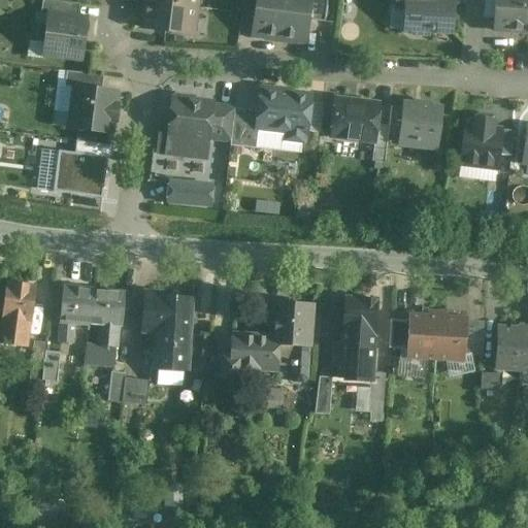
[(79,5),(42,0),(40,14),(48,15),(48,14),(77,18),(79,5)]
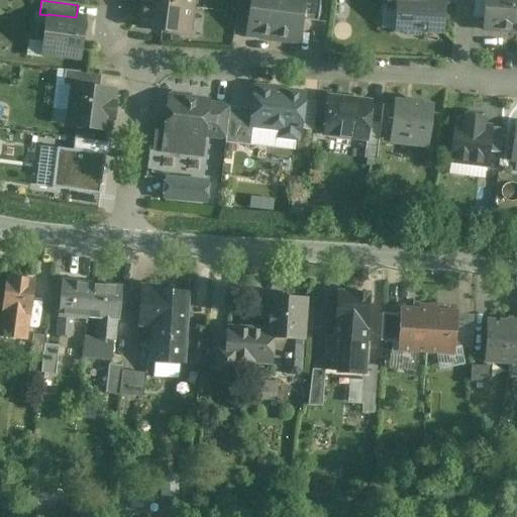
[(143,0),(143,2),(191,8),(192,0),(143,0)]
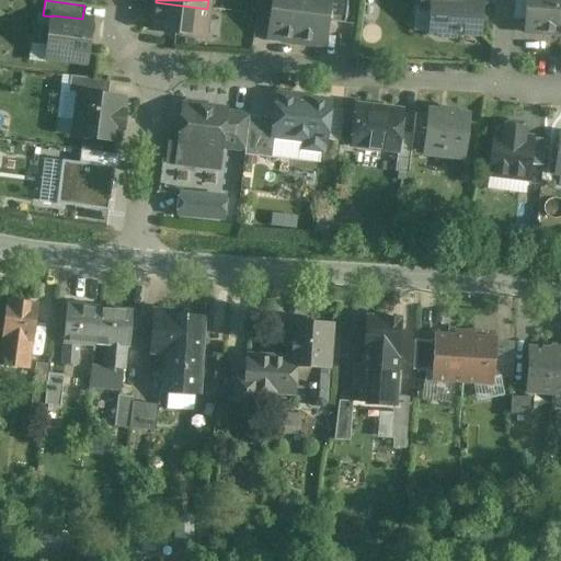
[(259,0),(258,12),(271,14),(272,0),(259,0)]
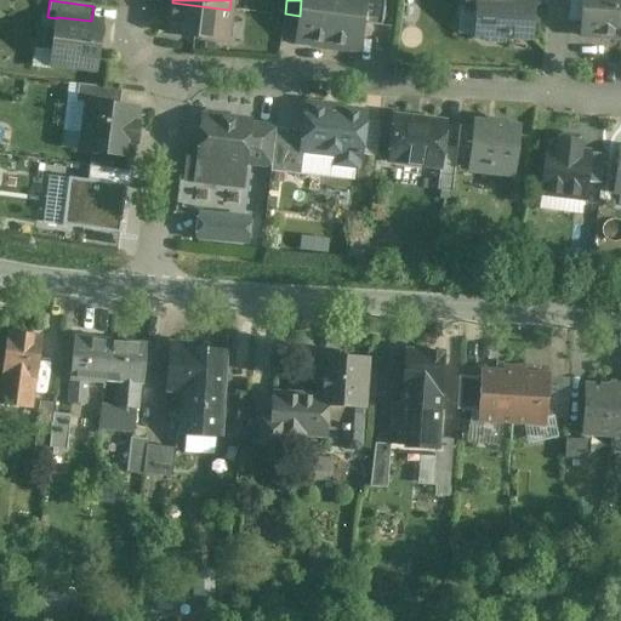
[(301,0),(300,16),(296,41),(328,46),(332,0),(301,0)]
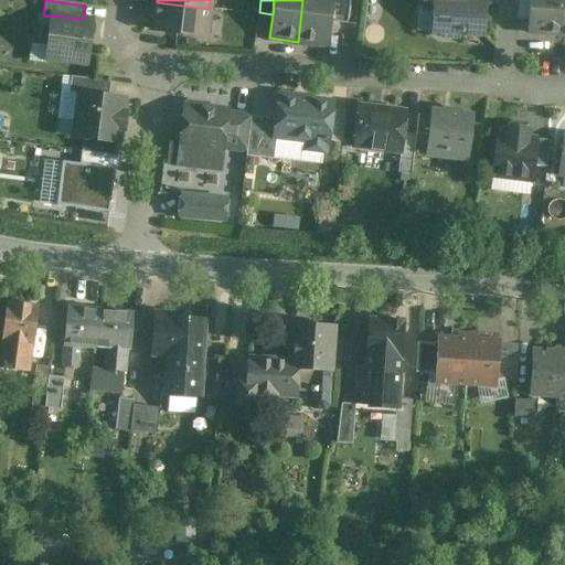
[(331,0),(302,0),(298,42),(327,45),(329,22),(331,0)]
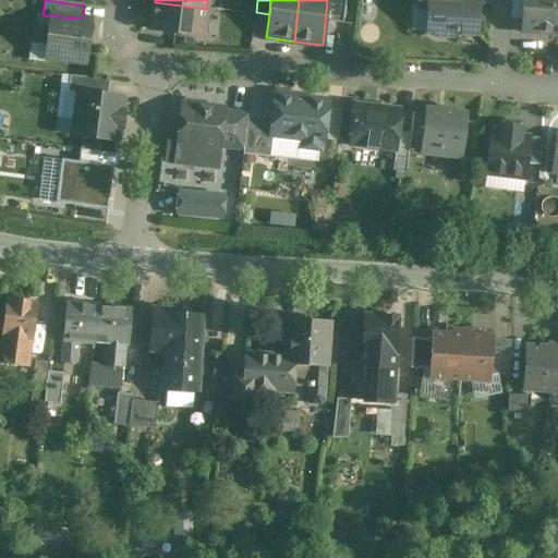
[(346,0),(327,0),(325,22),(343,24),(346,0)]
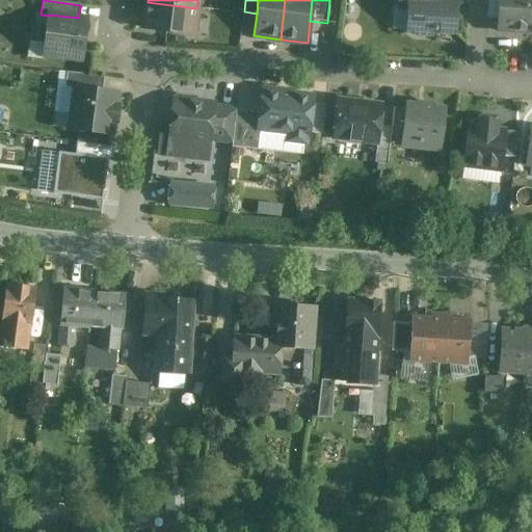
[(452,0),(407,0),(408,8),(406,31),(411,31),(415,35),(429,36),(433,32),(454,33),(456,0),(452,0)]
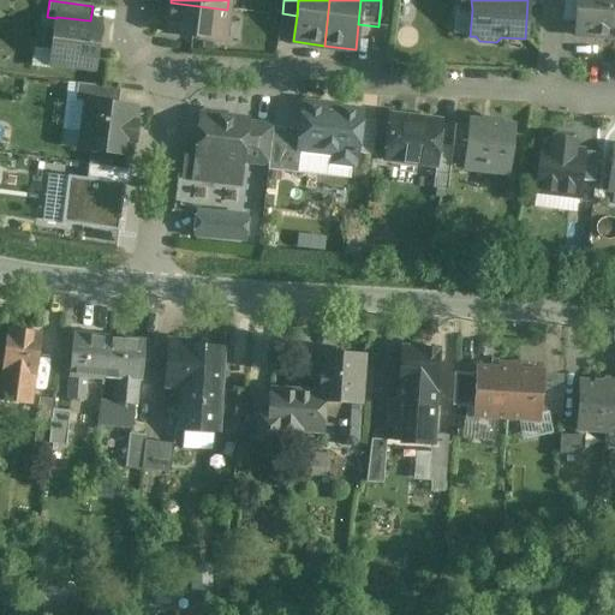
[(610,0),(578,0),(577,36),(609,39),(610,0)]
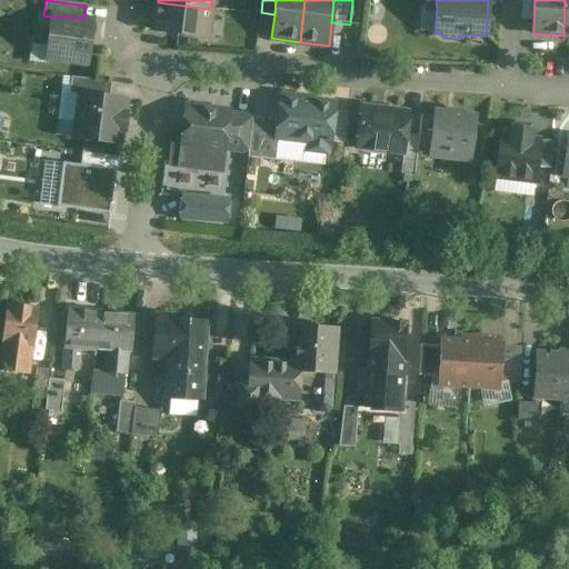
[(210,9),(158,2),(153,31),(207,38),(210,9)]
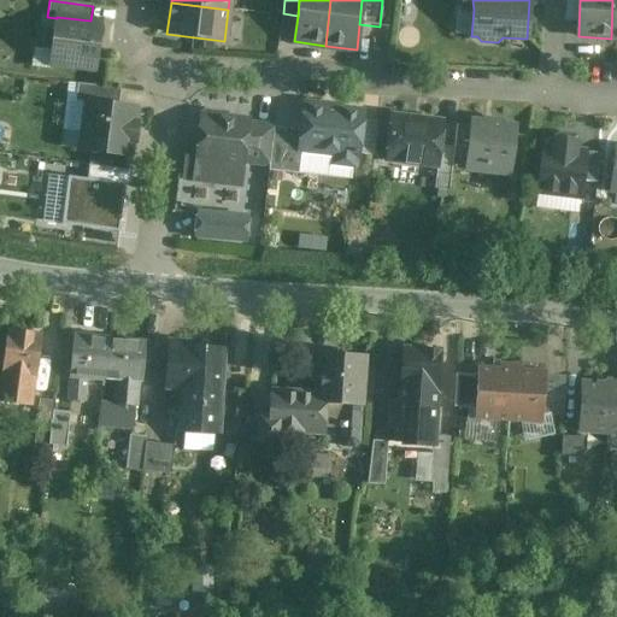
[(90,21),(57,17),(57,18),(54,31),(45,30),(42,50),(52,51),(51,65),(94,71),(100,22),(90,21)]
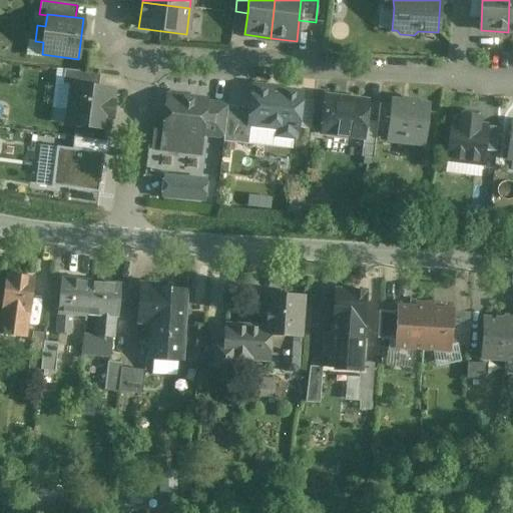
[(100,75),(64,70),(62,85),(72,86),(72,85),(98,88),(100,75)]
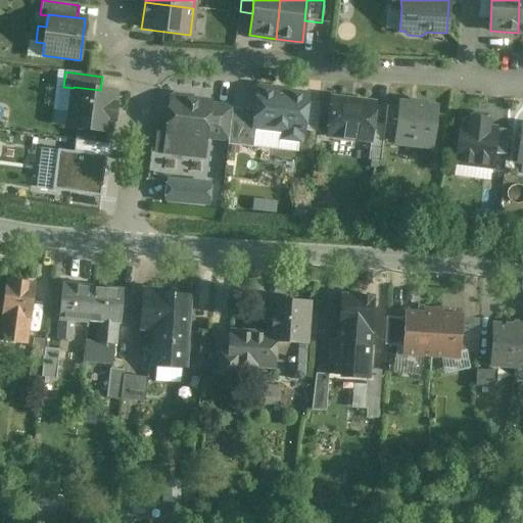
[(100,90),(74,87),(74,88),(68,128),(109,133),(111,120),(115,121),(116,105),(113,105),(114,92),(100,90)]
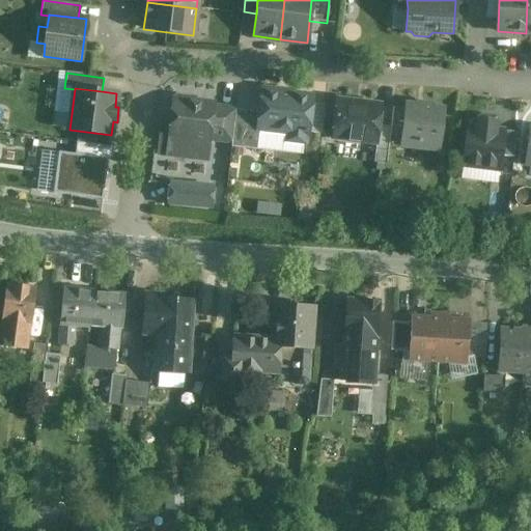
[(312,99),(262,92),(260,113),(258,129),(259,129),(288,132),(287,141),(305,143),(306,134),(308,134),(312,99)]
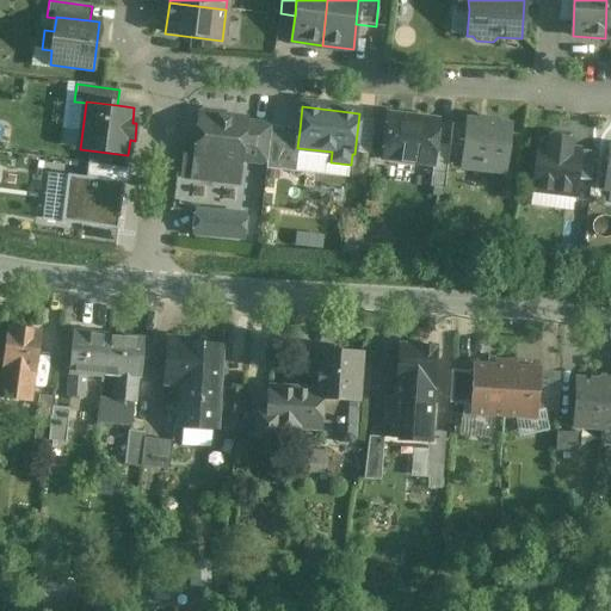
[(217,113),(205,112),(202,116),(199,116),(195,158),(240,164),(240,161),(245,124),(245,122),(221,118),(217,113)]
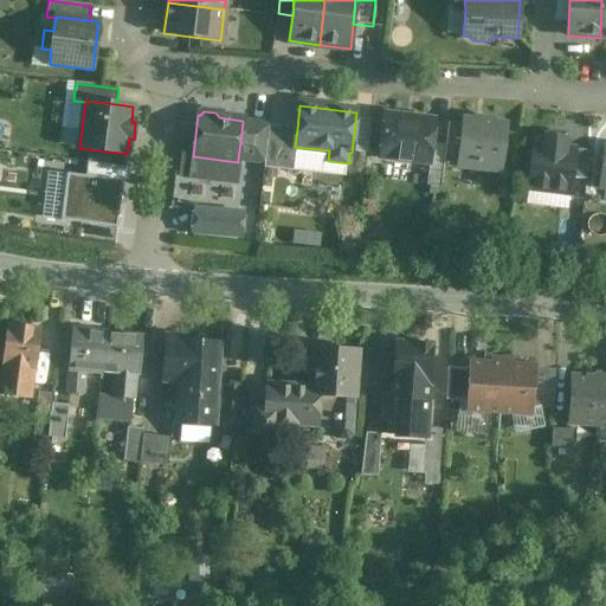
[(434,121),(385,115),(379,158),(429,165),(432,144),(434,121)]
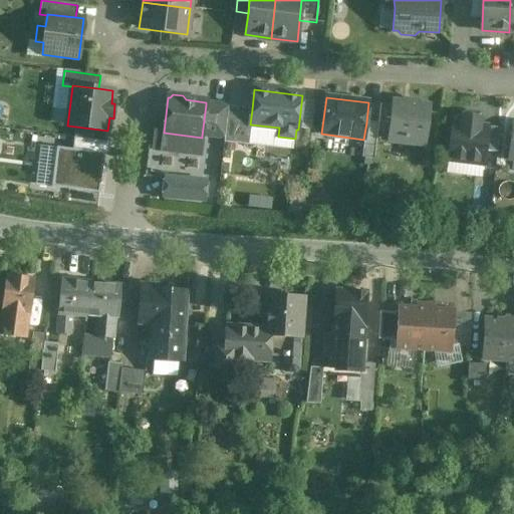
[(418,102),(402,100),(402,102),(394,101),(389,142),(402,143),(406,140),(425,142),(429,106),(417,104),(418,102)]
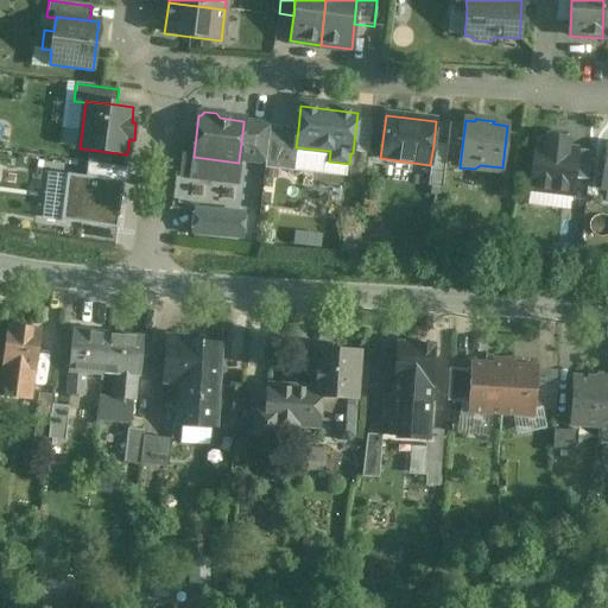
[(270,126),(244,124),(239,160),(265,163),(270,126)]
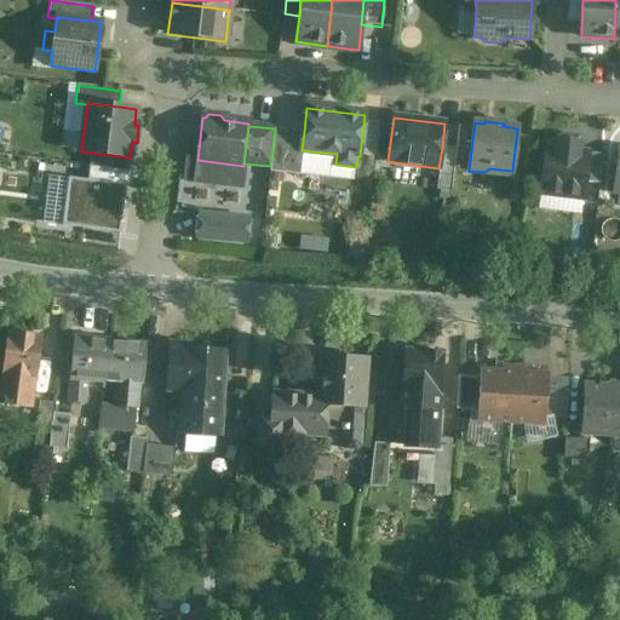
[(304,132),(275,128),(270,166),(270,172),(300,176),(303,150),(302,150),(304,132)]
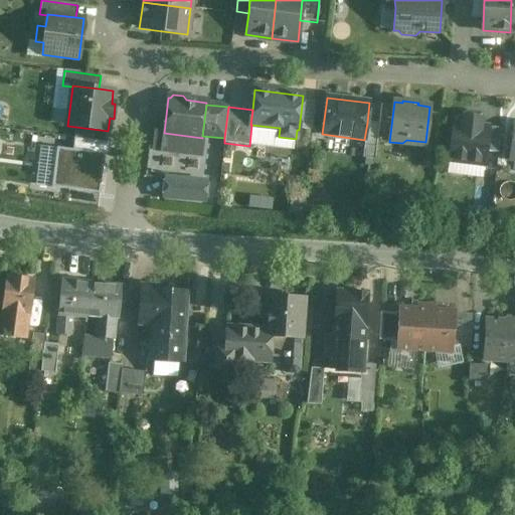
[(480,118),(464,116),(463,124),(453,123),(448,161),(485,165),(486,152),(489,128),(479,126),(480,118)]
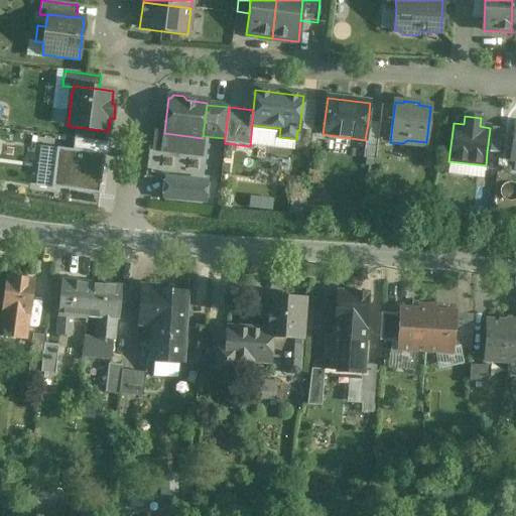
[(379,124),(368,123),(365,140),(363,158),(375,160),(379,124)]
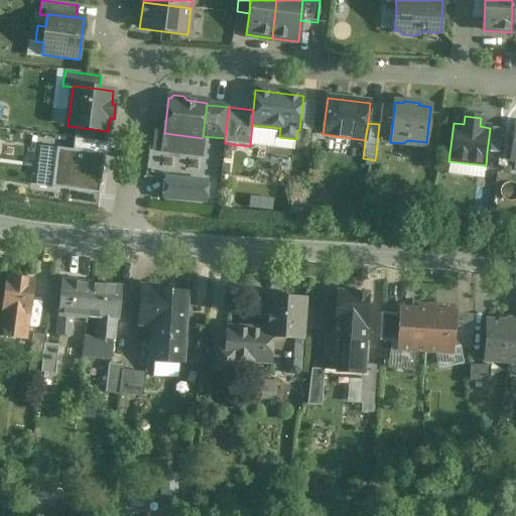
[(502,129),(490,128),(487,152),(499,153),(502,129)]
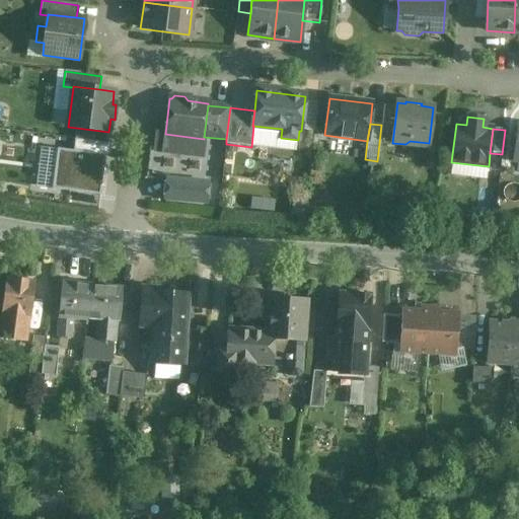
[(110,144),(83,141),(81,152),(105,155),(109,156),(110,144)]
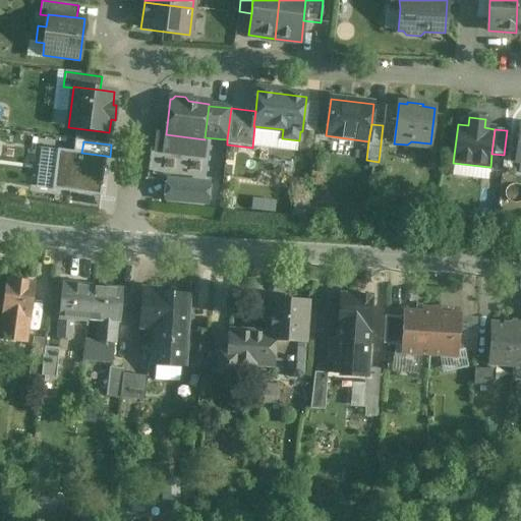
[(57,151),(41,149),(41,150),(42,150),(39,166),(55,168),(57,151)]
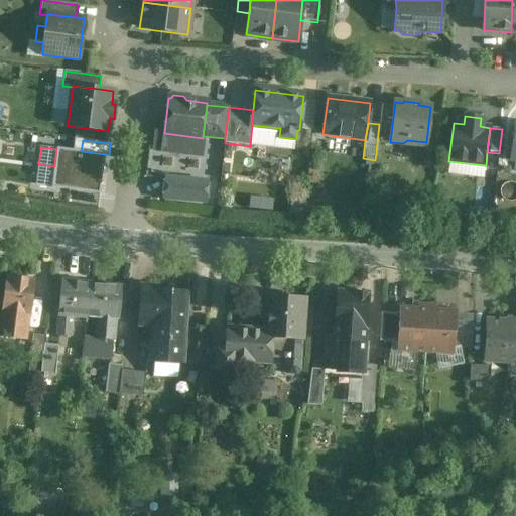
[(81,151),(56,148),(56,149),(54,166),(38,164),(35,185),(51,187),(51,188),(100,195),(105,154),(81,151)]
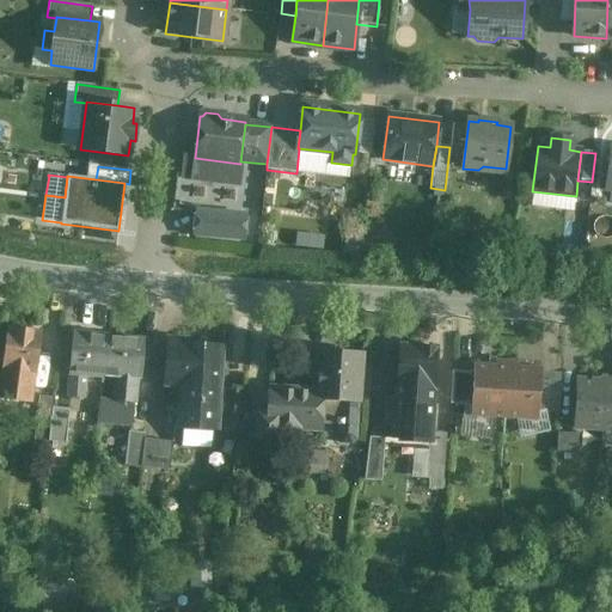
[(248,214),(194,208),(191,236),(245,240),(248,214)]
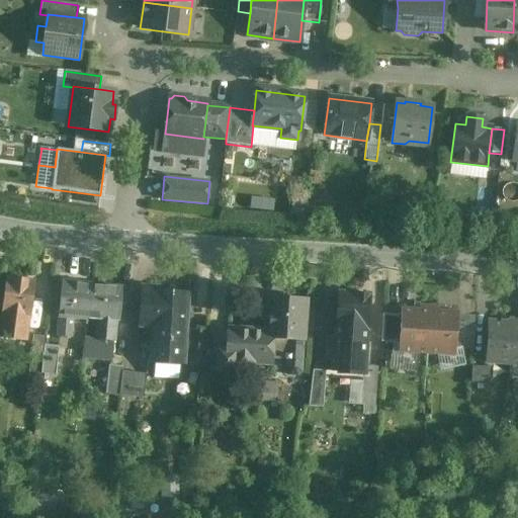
[(34,281),(6,278),(1,312),(2,312),(0,324),(0,338),(10,340),(26,342),(30,316),(34,281)]
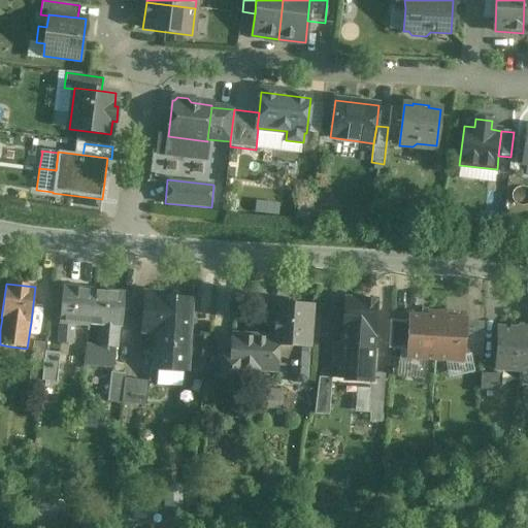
[(93,291),(64,288),(60,322),(61,322),(59,342),(73,344),(75,324),(89,326),(93,291)]
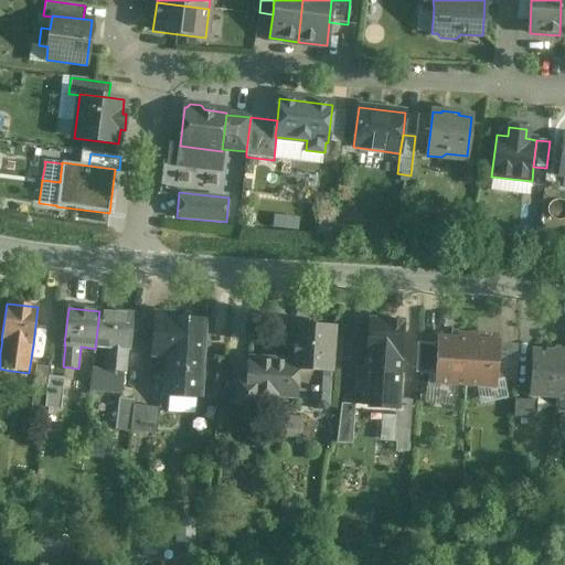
[(134,315),(99,311),(95,349),(106,350),(104,371),(93,370),(91,393),(121,395),(124,373),(126,373),(128,351),(130,352),(134,315)]
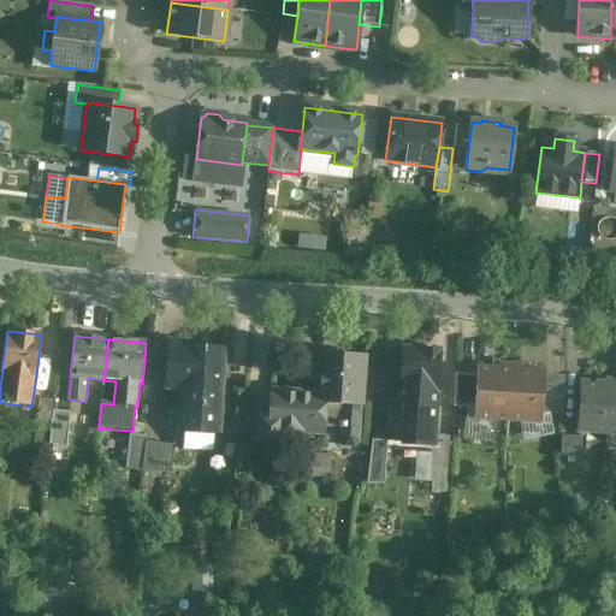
[(224,349),(188,347),(188,344),(169,343),(165,388),(182,389),(179,432),(184,432),(183,450),(213,451),(213,433),(218,433),(220,391),(221,391),(224,349)]
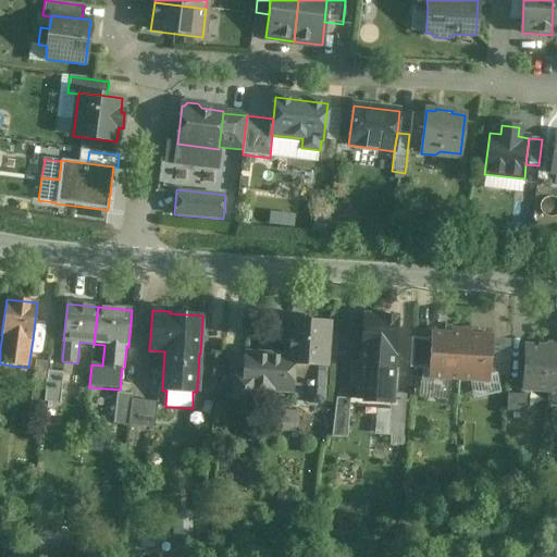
[(384,318),(366,317),(366,316),(364,316),(361,364),(354,363),(353,387),(359,388),(358,399),(390,401),(391,401),(392,394),(397,317),(396,317),(396,318),(384,317),(384,318)]
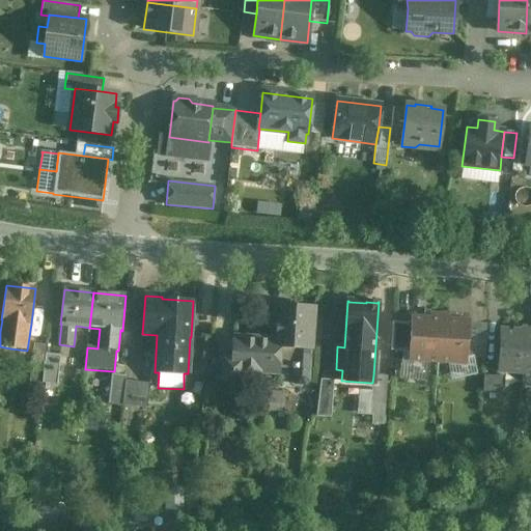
[(314,308),(276,306),(274,340),(232,337),(230,361),(224,361),(223,380),(240,381),(241,366),(292,368),(292,382),(296,385),(305,386),(309,383),(311,350),(314,308)]
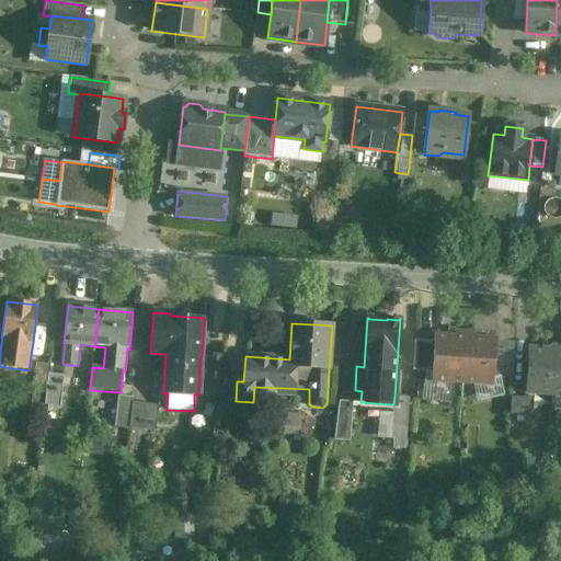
[(454,335),(434,334),(434,342),(432,373),(432,382),(462,384),(466,331),(455,331),(454,335)]
